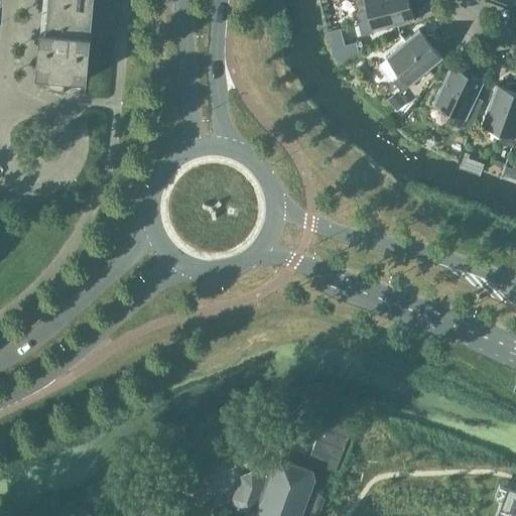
[(48,0),(46,31),(39,30),(35,76),(87,80),(91,36),(115,38),(118,0),(48,0)]
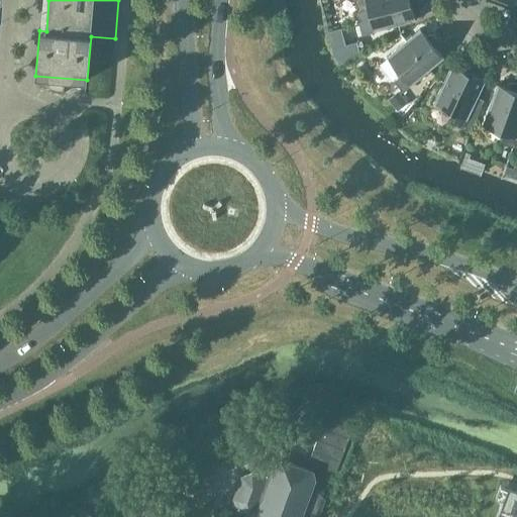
[(413,11),(417,10),(419,6),(417,0),(354,0),(358,12),(368,10),(374,31),(415,20),(413,11)]
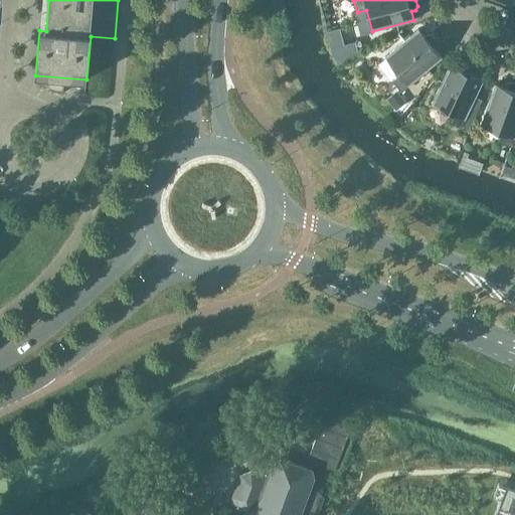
[(392,80),(401,93),(443,58),(434,47),(437,45),(437,39),(433,35),(427,34),(424,36),(418,29),(385,57),(399,74),(392,80)]
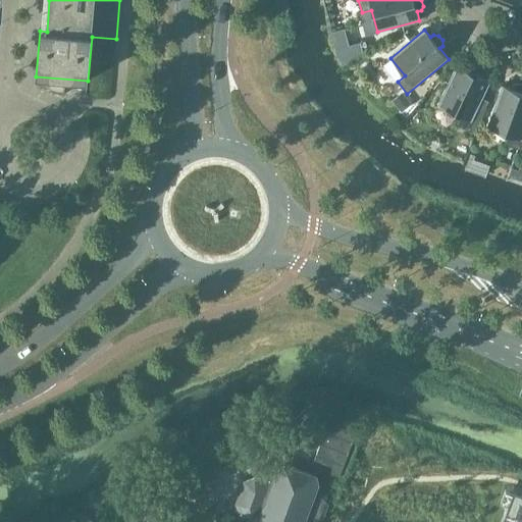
[(458,114),(454,123),(468,129),(469,126),(477,129),(488,99),(483,97),(490,82),(477,75),(479,71),(477,66),(471,64),(466,65),(465,69),(456,65),(437,105),(458,114)]
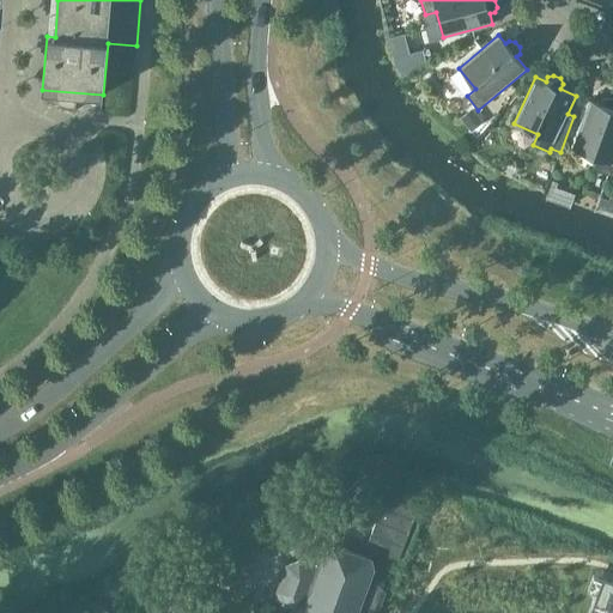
[(593,169),(608,175),(612,161),(612,99),(607,97),(601,99),(600,104),(589,101),(571,149),(596,158),(593,169)]
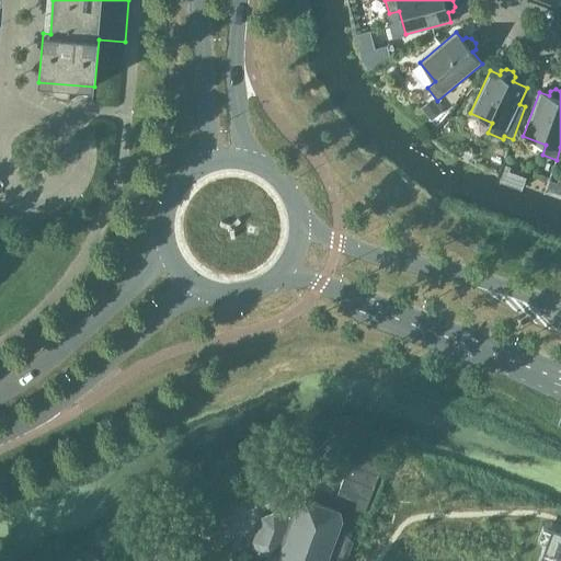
[(550,180),(547,189),(560,193),(560,178),(559,178),(557,182),(550,180)]
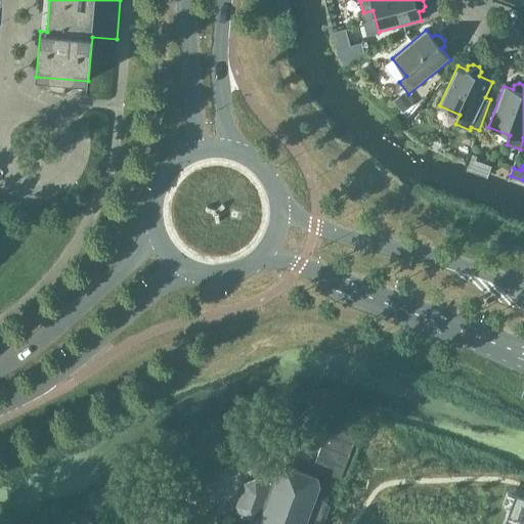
[(245,483),(236,507),(241,518),(238,523),(322,523),(330,507),(323,499),(316,496),(319,486),(318,477),(286,465),(285,459),(271,453),(262,461),(256,478),(245,483)]
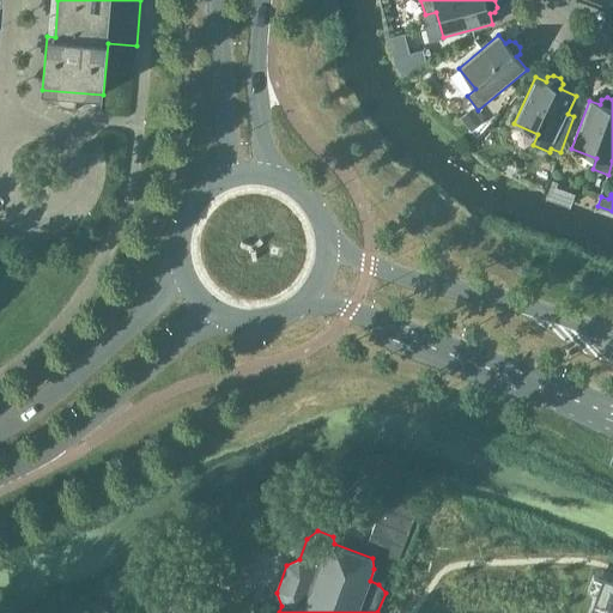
[(612,612),(612,575),(604,571),(587,612),(612,612)]
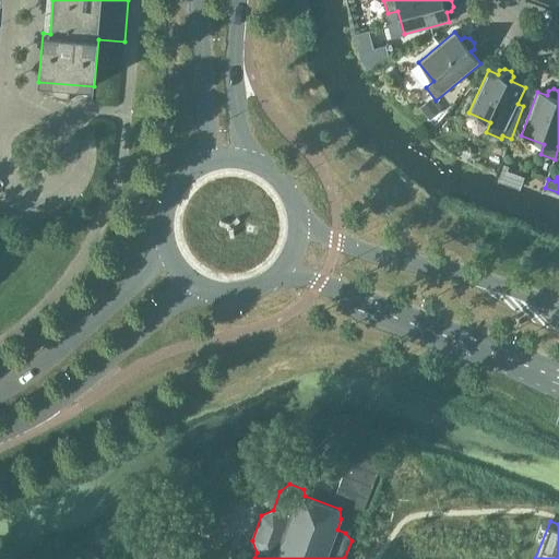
[(175,558),(170,552),(157,547),(156,554),(154,552),(147,558),(175,558)]
